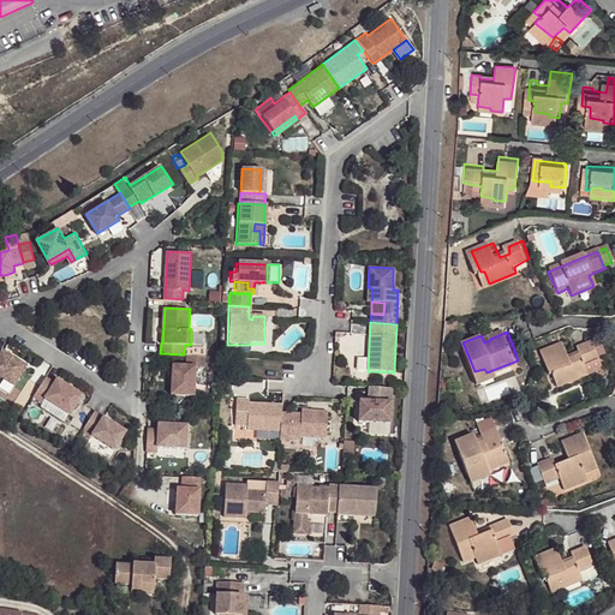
[(592,340),(598,354),(607,351),(601,338),(592,340)]
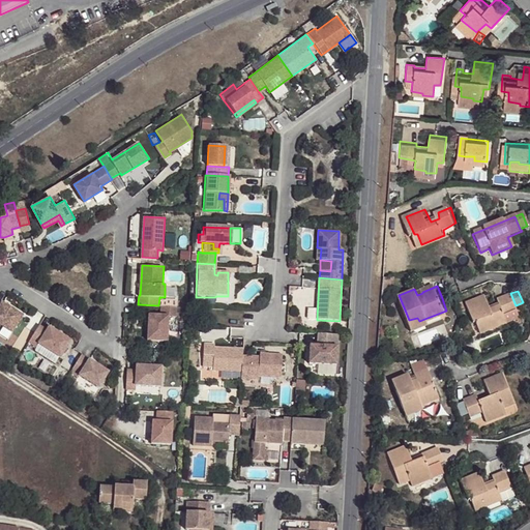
[(486,295),(468,302),(475,320),(477,320),(482,330),(505,321),(520,315),(516,305),(510,293),(498,299),(499,301),(490,305),(486,295)]
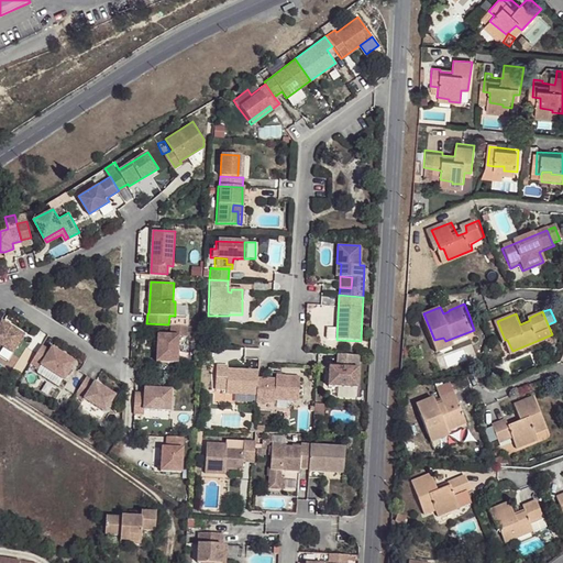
[(2,320),(0,319),(0,340),(14,350),(25,332),(3,318),(2,320)]
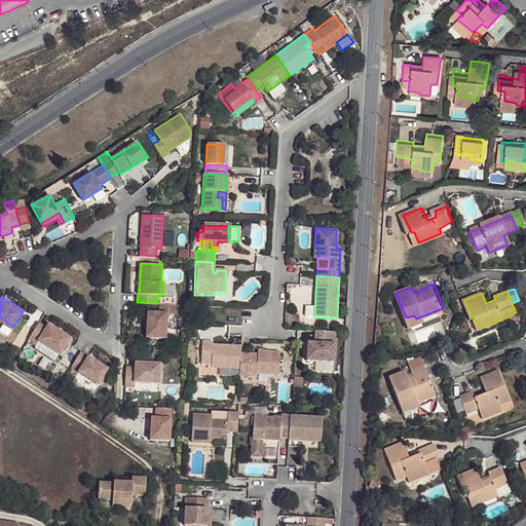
[(176,304),(160,303),(159,312),(148,311),(147,336),(165,338),(167,313),(175,313),(176,304)]
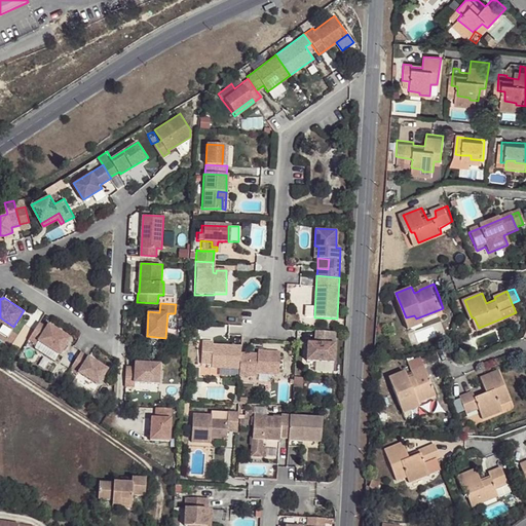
[(175,313),(167,313),(165,338),(174,338),(175,313)]
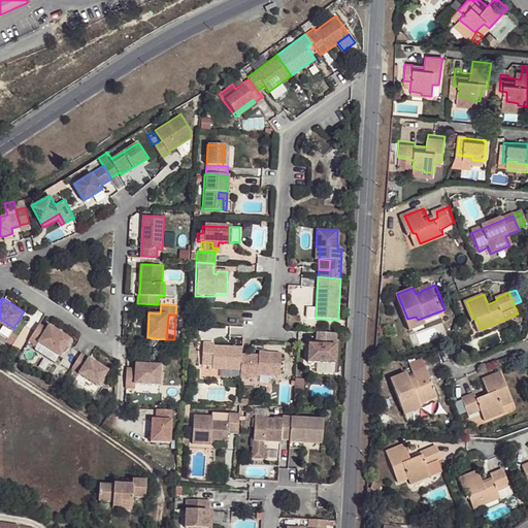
[(425,322),(423,318),(418,320),(416,317),(407,319),(409,327),(425,322)]
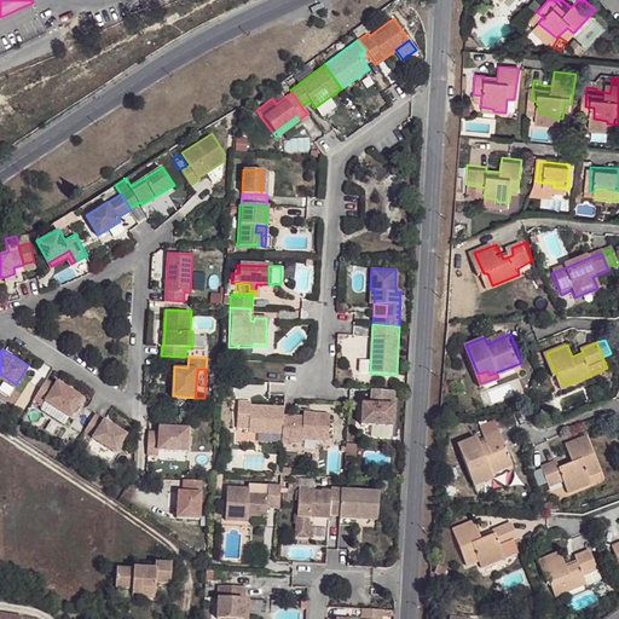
[(55,385),(46,379),(34,398),(44,404),(46,400),(71,416),(84,397),(57,381),(55,385)]
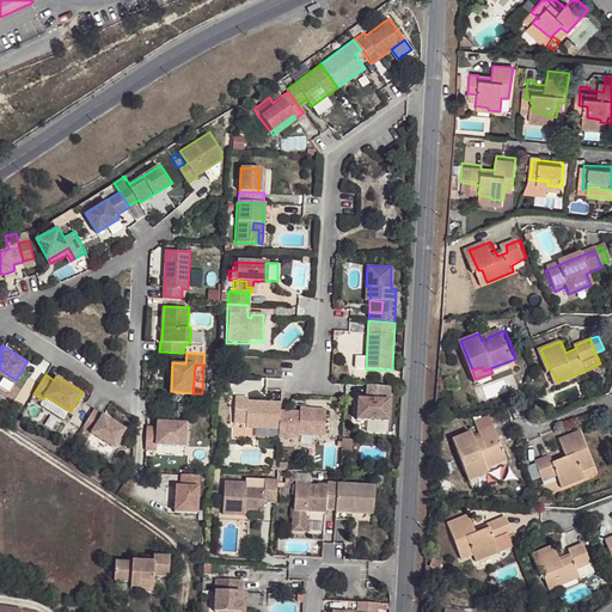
[(391,402),(392,386),(372,385),(372,397),(378,397),(377,402),(366,401),(359,401),(357,422),(390,423),(391,402)]
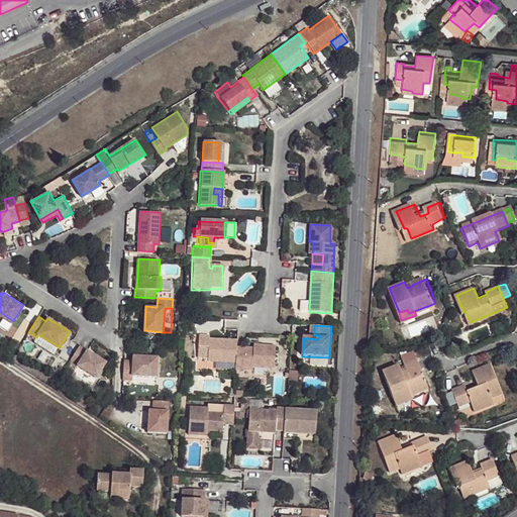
[(310,325),(309,338),(318,339),(319,335),(314,335),(314,325),(310,325)]
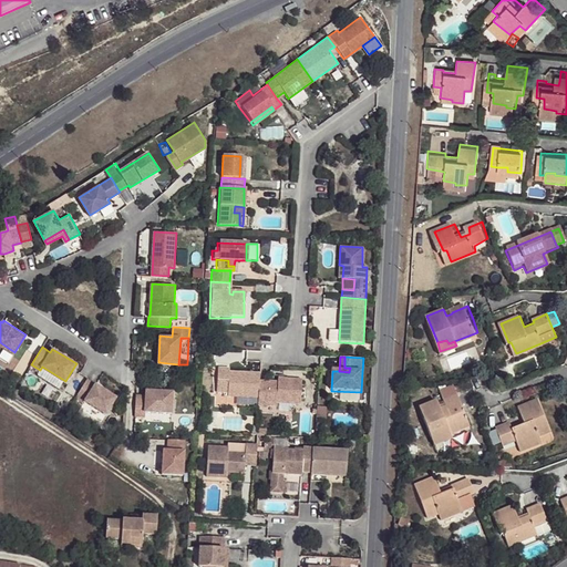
[(258,400),(259,382),(259,375),(228,373),(228,371),(217,370),(216,394),(227,394),(227,399),(258,400)]
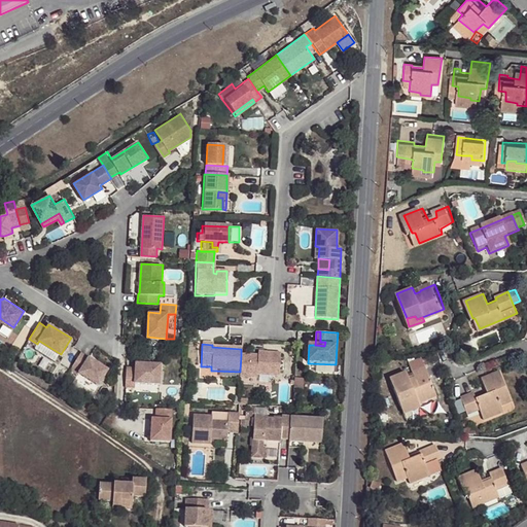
[(469,356),(471,348),(462,347),(460,354),(469,356)]
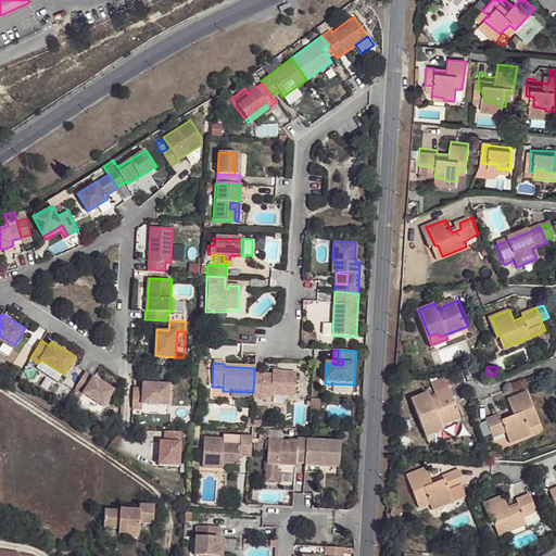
[(86,371),(75,388),(84,393),(84,392),(104,405),(114,389),(86,371)]
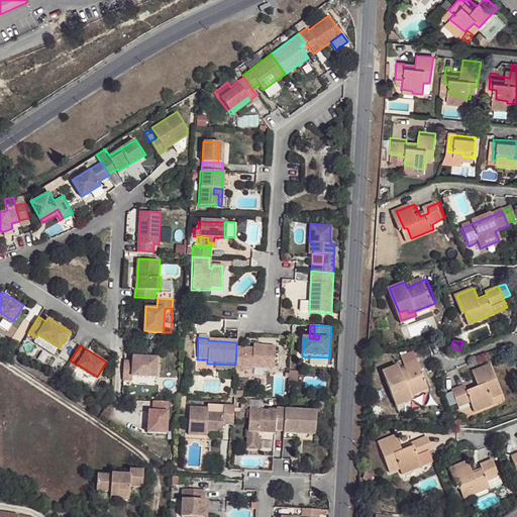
[(235,365),(234,371),(251,372),(252,368),(274,369),(275,347),(251,346),(250,349),(236,348),(235,365)]
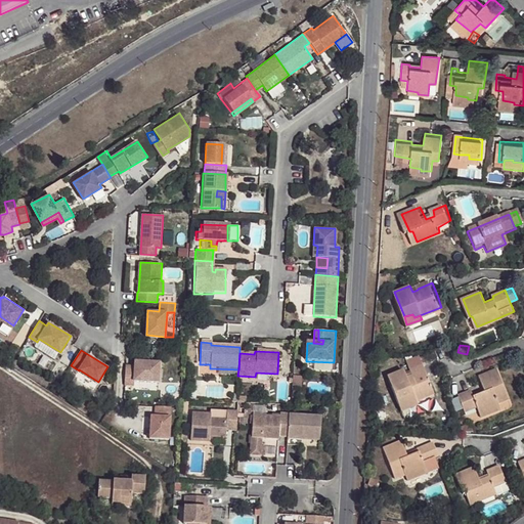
[(411,368),(425,364),(421,354),(407,359),(411,368)]
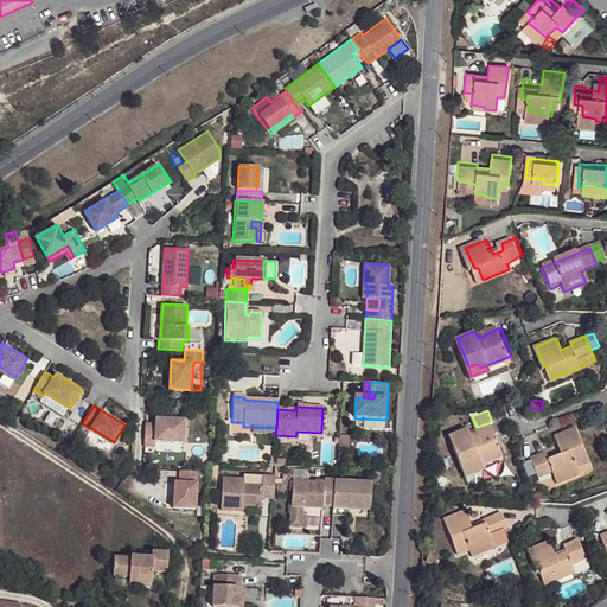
[(146,421),(145,445),(155,445),(155,439),(184,441),(185,419),(157,416),(155,422),(146,421)]
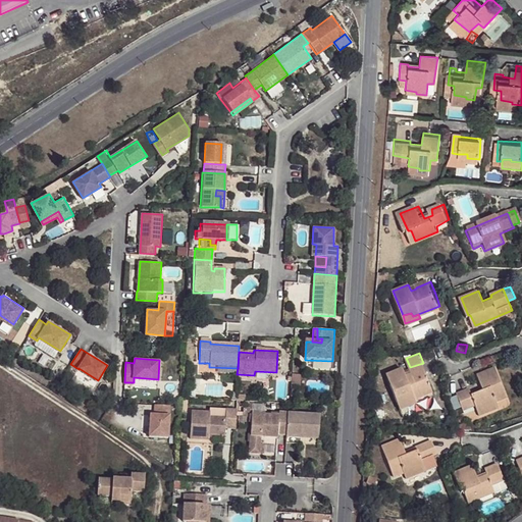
[(403,366),(386,372),(402,410),(416,404),(415,400),(434,392),(423,363),(410,367),(404,370),(403,366)]
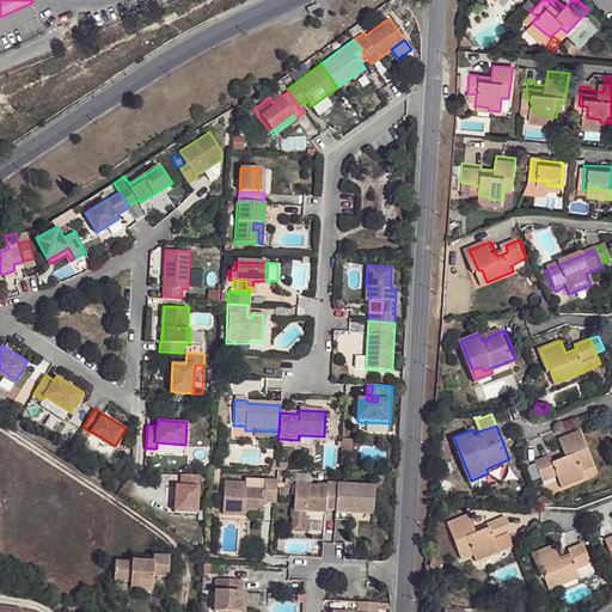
[(550,454),(537,459),(544,478),(558,473),(563,484),(585,475),(583,469),(594,464),(581,429),(560,439),(567,456),(552,461),(550,454)]
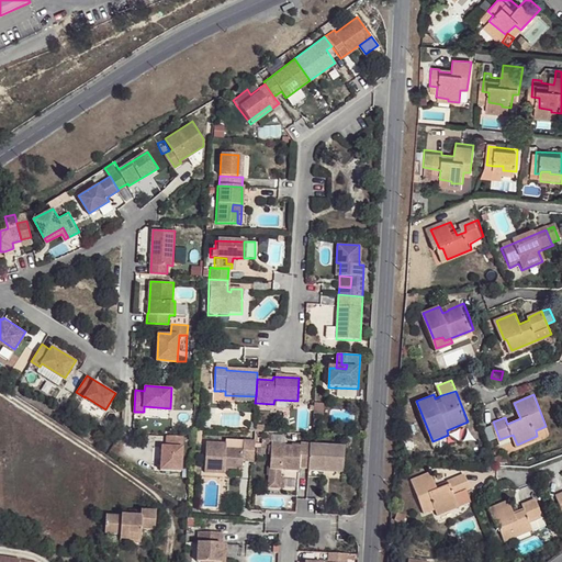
[(182,436),(167,435),(166,446),(161,446),(160,469),(181,470),(182,436)]
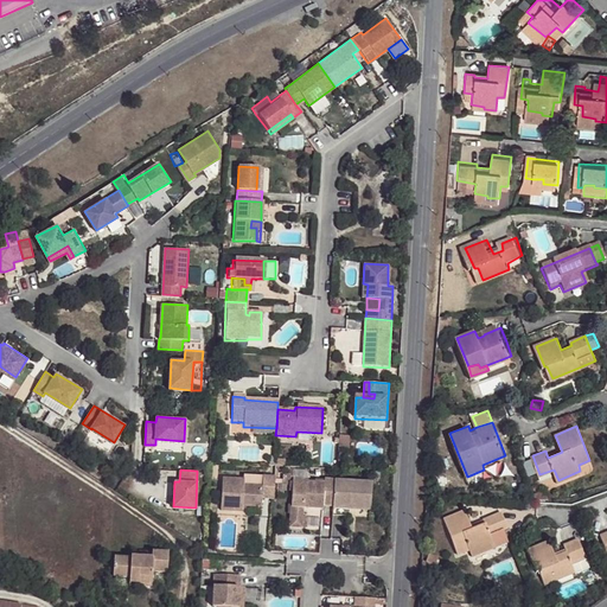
[(262,489),(263,478),(243,477),(243,481),(243,487),(262,489)]
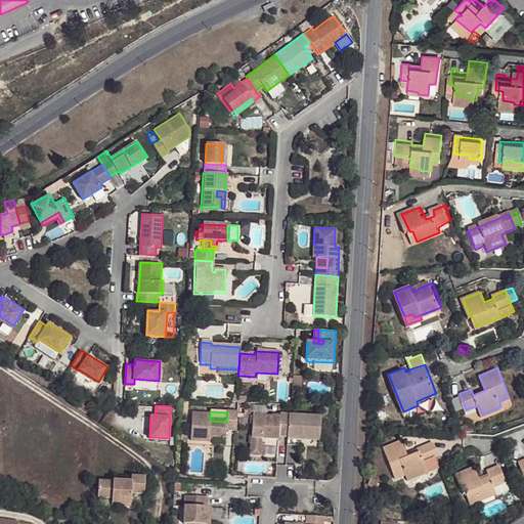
[(236,431),(237,412),(227,412),(226,422),(210,421),(210,416),(191,415),(190,441),(209,443),(209,438),(226,438),(226,430),(236,431)]
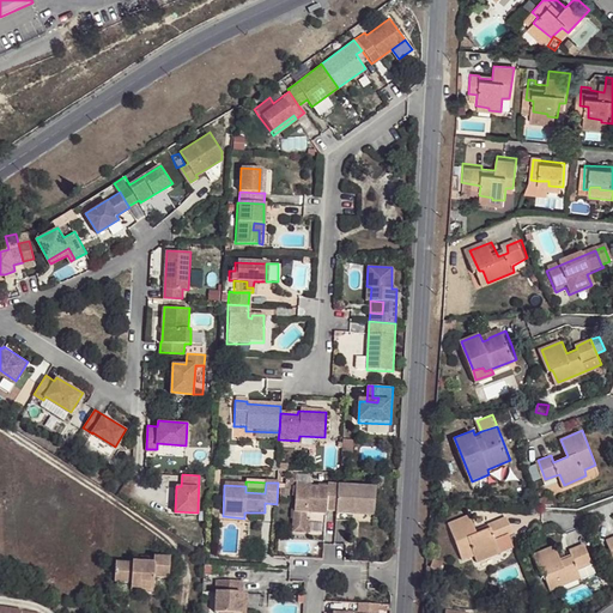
[(337,510),(338,485),(328,485),(328,489),(295,487),(295,511),(293,527),(305,528),(305,513),(308,513),(308,509),(311,510),(311,513),(327,513),(328,509),(337,510)]
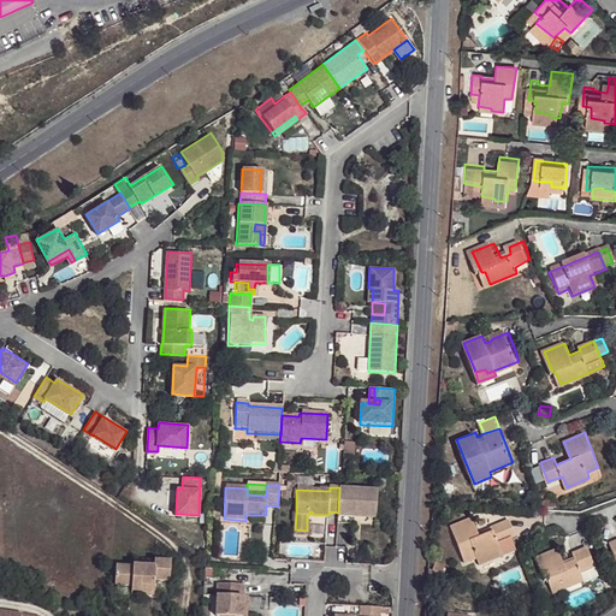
[(378,489),(339,487),(338,513),(354,513),(354,516),(377,517),(378,489)]
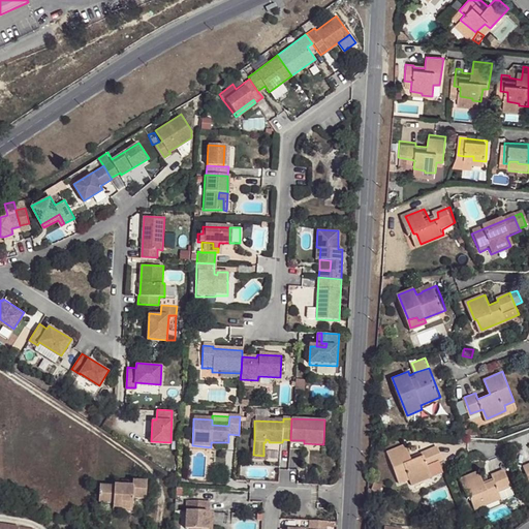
[(476,423),(467,428),(471,435),(480,430),(476,423)]
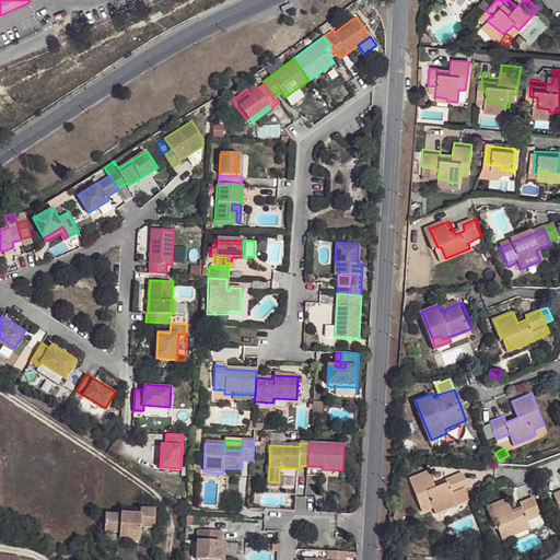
[(322,466),(307,466),(307,476),(322,477),(322,469),(322,466)]
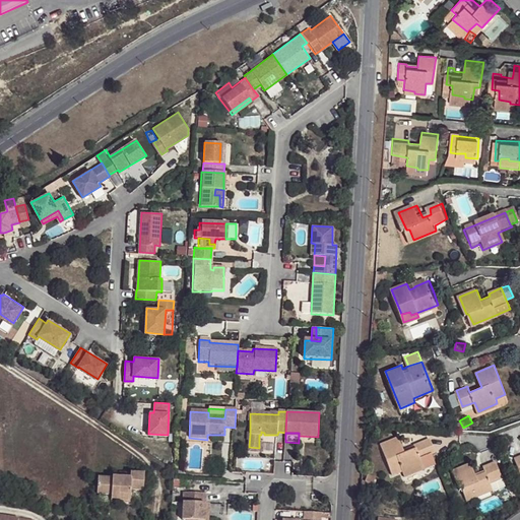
[(398,439),(381,445),(394,473),(403,470),(406,475),(425,468),(420,458),(430,453),(435,451),(430,439),(415,445),(416,448),(405,452),(398,439)]
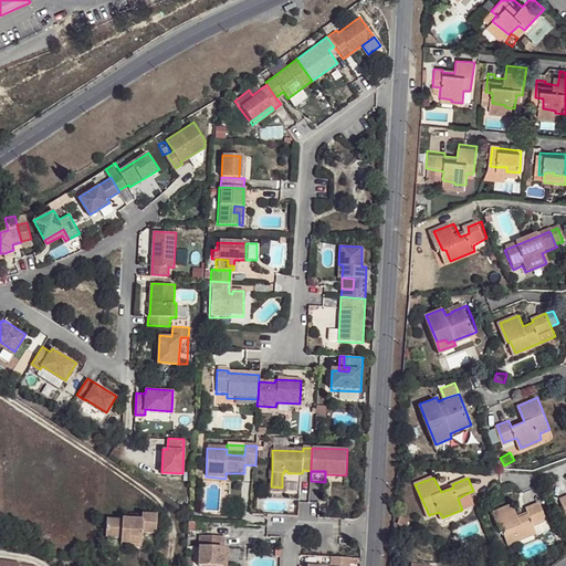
[(468,493),(458,499),(462,510),(473,504),(468,493)]
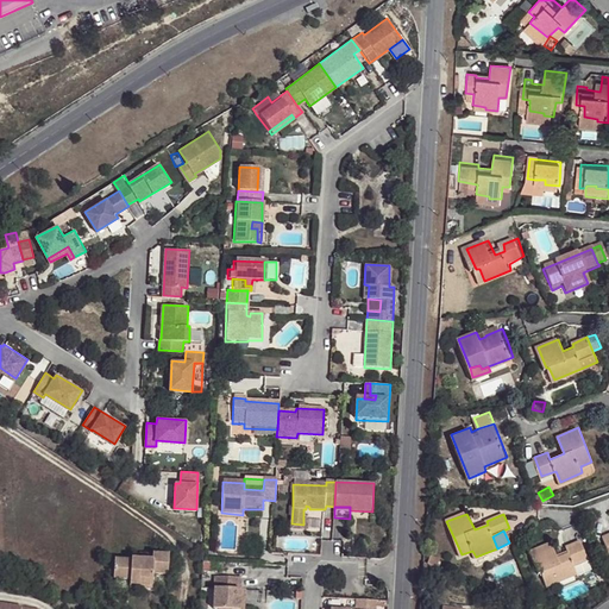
[(550,540),(531,548),(539,567),(541,567),(547,581),(572,569),(570,563),(588,556),(581,538),(566,545),(567,550),(558,554),(550,540)]
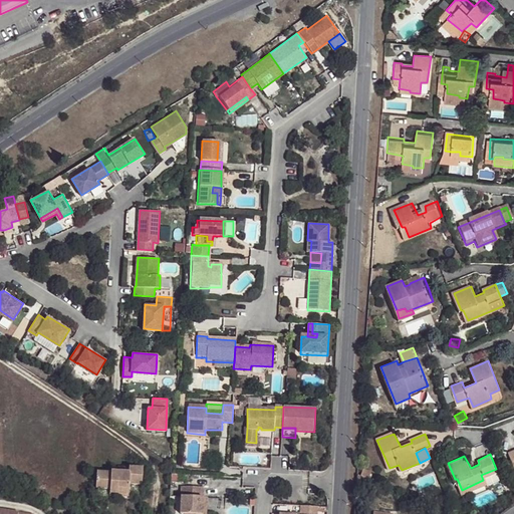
[(496,469),(481,475),(483,480),(485,480),(497,475),(498,473),(496,469)]
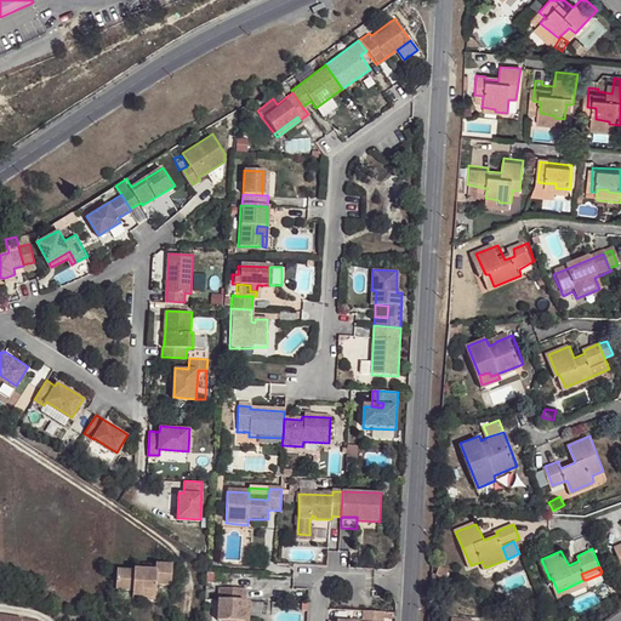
[(157,575),(141,574),(134,574),(132,575),(115,574),(115,593),(132,594),(131,600),(155,602),(155,588),(170,588),(171,570),(157,569),(157,575)]
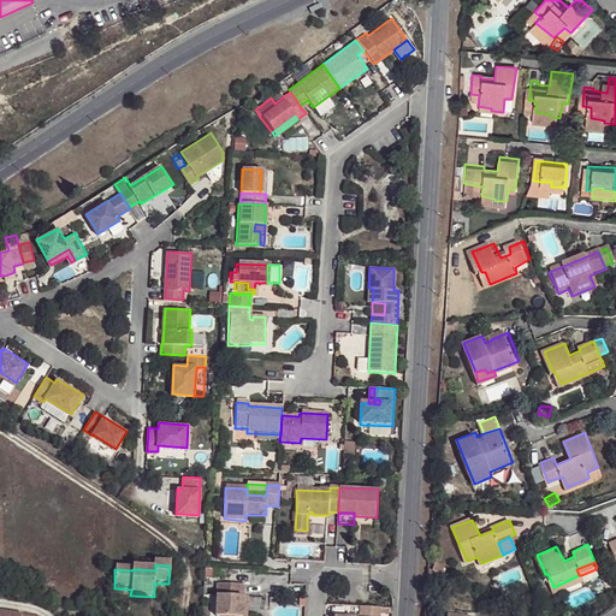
[(224,615),(242,615),(243,597),(244,585),(218,584),(205,582),(203,594),(217,596),(215,615),(221,615),(224,615)]
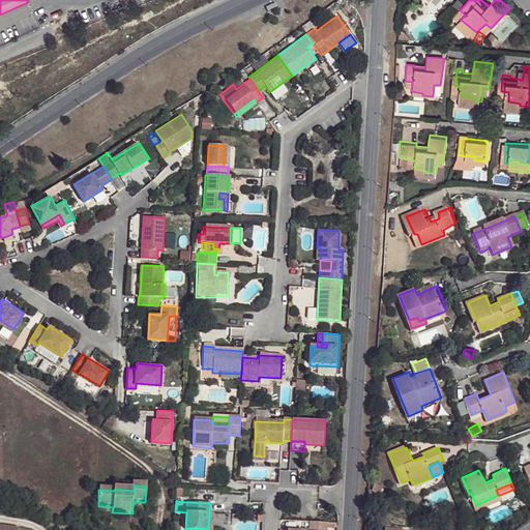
[(454,512),(451,518),(461,522),(464,517),(454,512)]
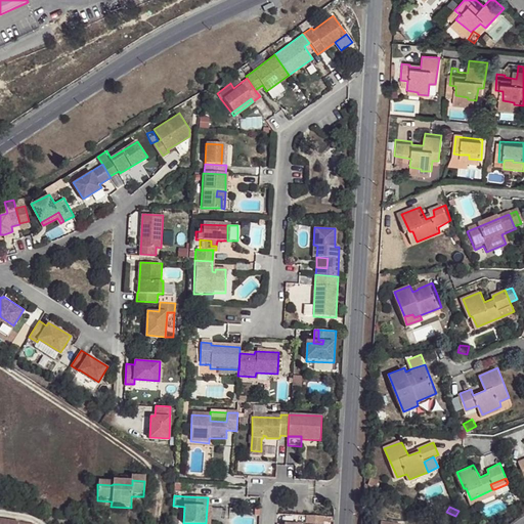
[(324,523),(324,516),(308,515),(307,523),(324,523)]
